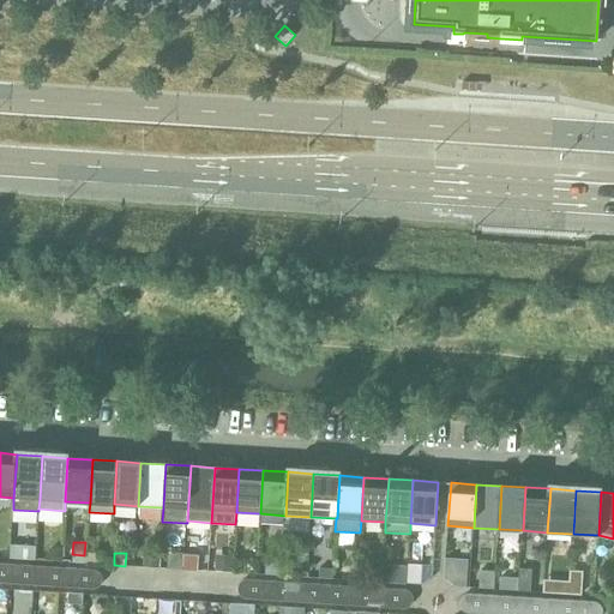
[(182,554),(178,553),(168,563),(168,569),(182,570),(182,554)]
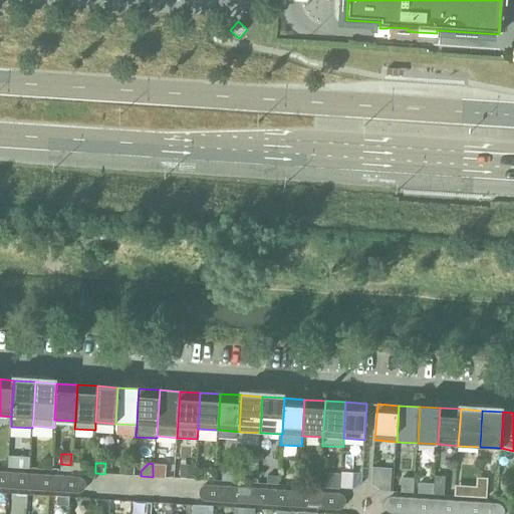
[(120,464),(119,475),(133,476),(133,465),(120,464)]
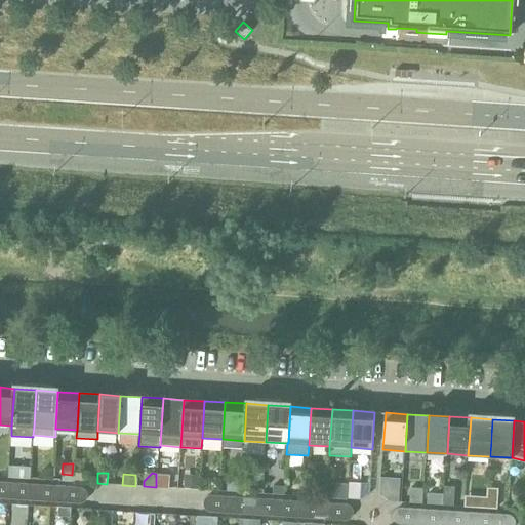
[(169,488),(169,475),(156,474),(156,487),(169,488)]
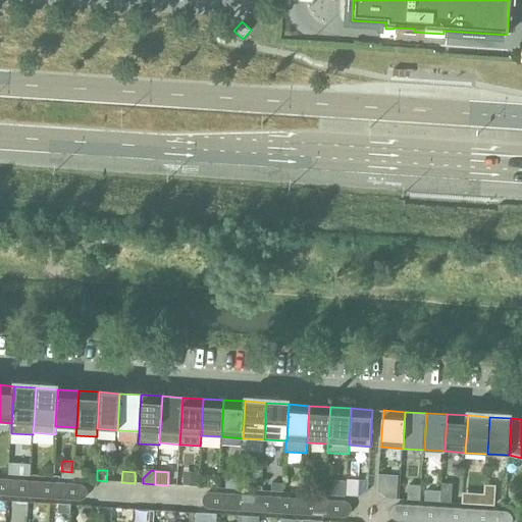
[(226,473),(225,489),(238,489),(239,474),(226,473)]
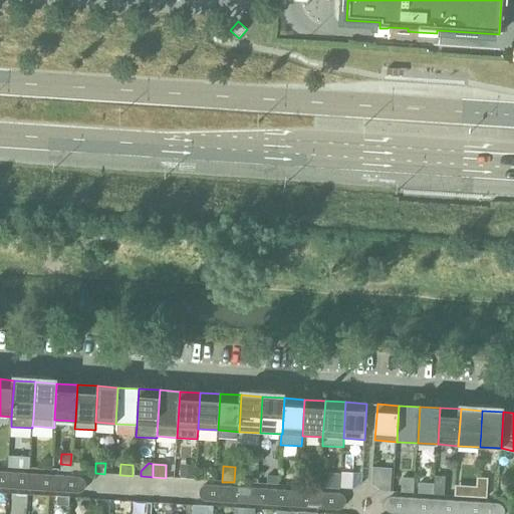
[(195,469),(181,468),(180,479),(194,480),(195,469)]
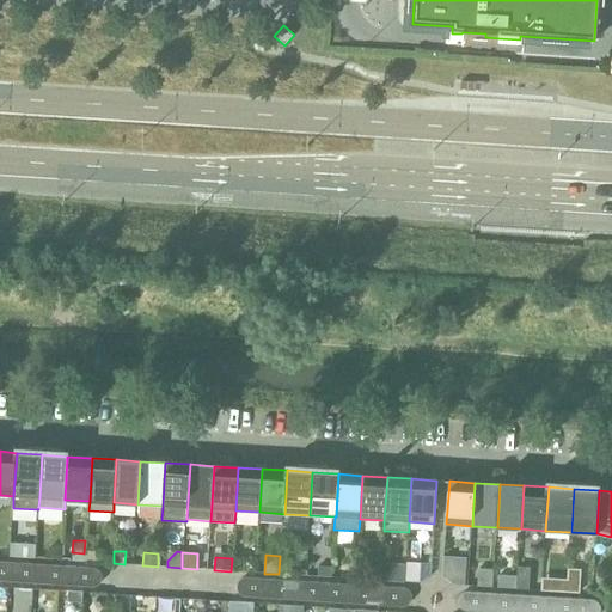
[(26,573),(26,563),(11,562),(11,573),(26,573)]
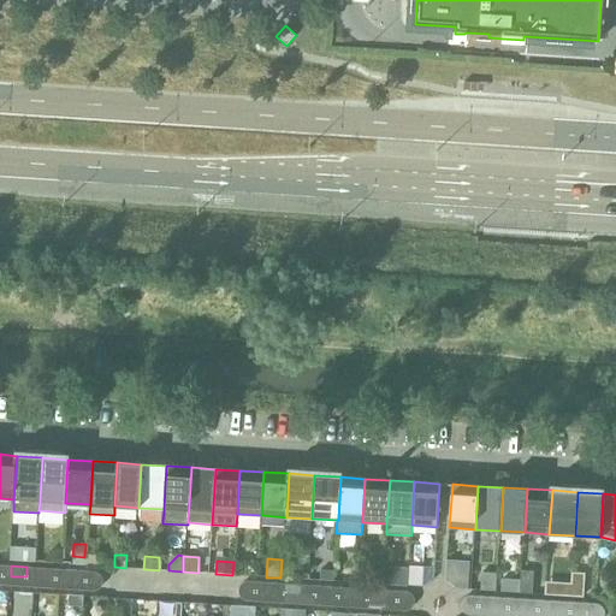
[(384,566),(383,585),(396,586),(397,567),(384,566)]
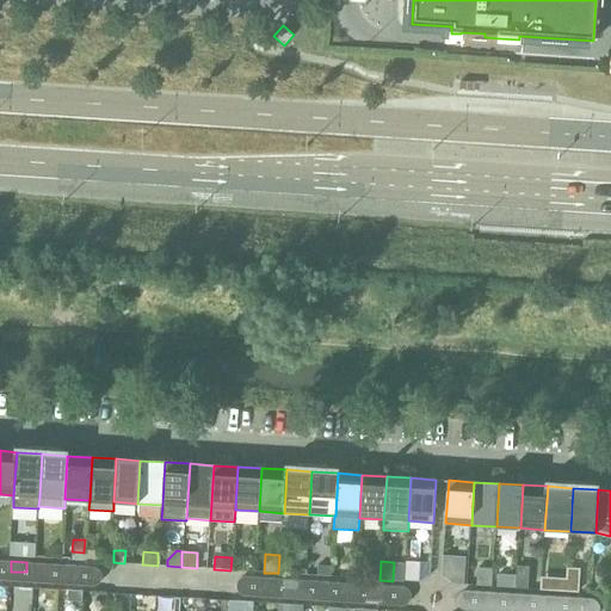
[(406,563),(405,581),(418,582),(419,562),(406,561),(406,563)]
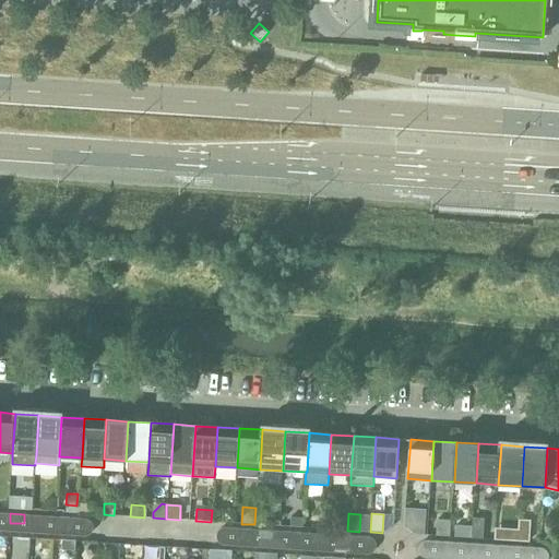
[(24,514),(24,523),(37,524),(38,515),(24,514)]
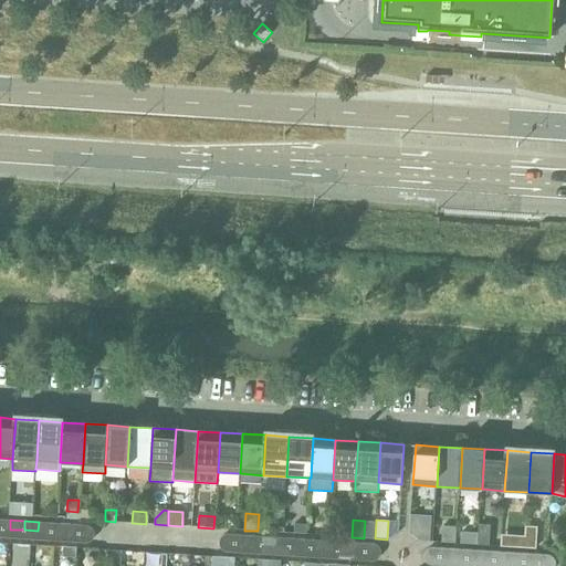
[(51,532),(52,523),(39,522),(38,531),(51,532)]
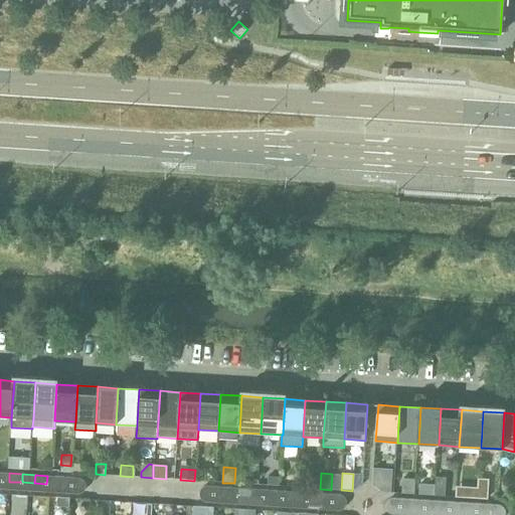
[(47,476),(46,484),(59,485),(59,477),(47,476)]
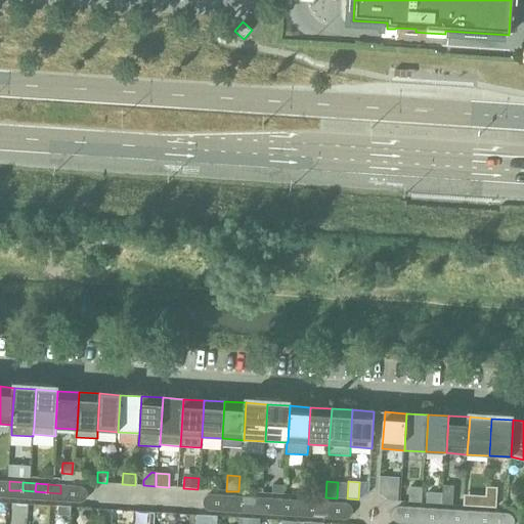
[(73,493),(74,485),(60,485),(60,493),(73,493)]
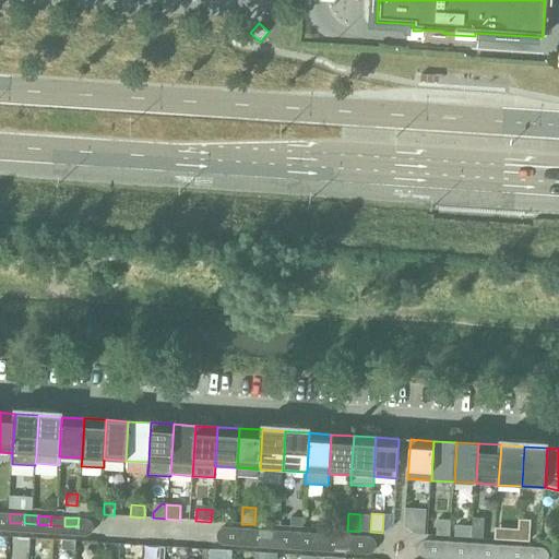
[(79,518),(78,526),(93,527),(93,526),(91,522),(88,520),(86,519),(83,519),(79,518)]
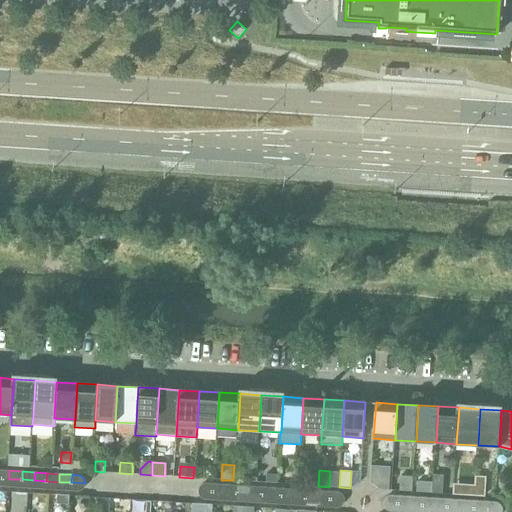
[(266,482),(277,483),(277,474),(267,474),(266,482)]
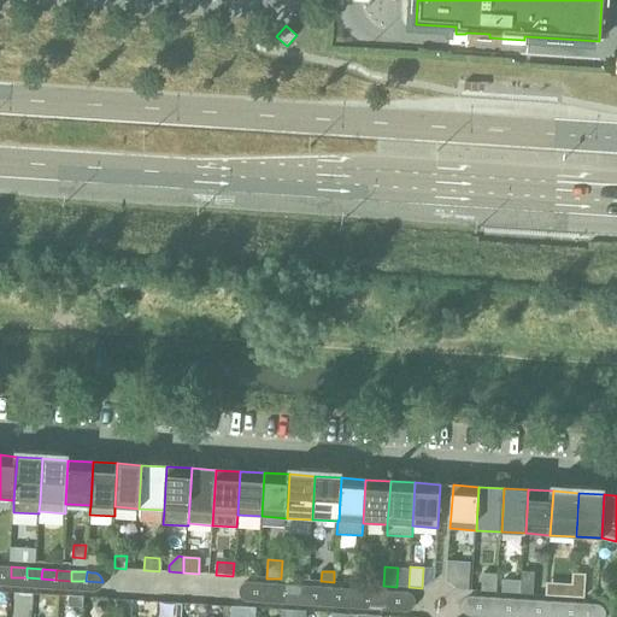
[(481,592),(497,592),(497,573),(482,573),(481,592)]
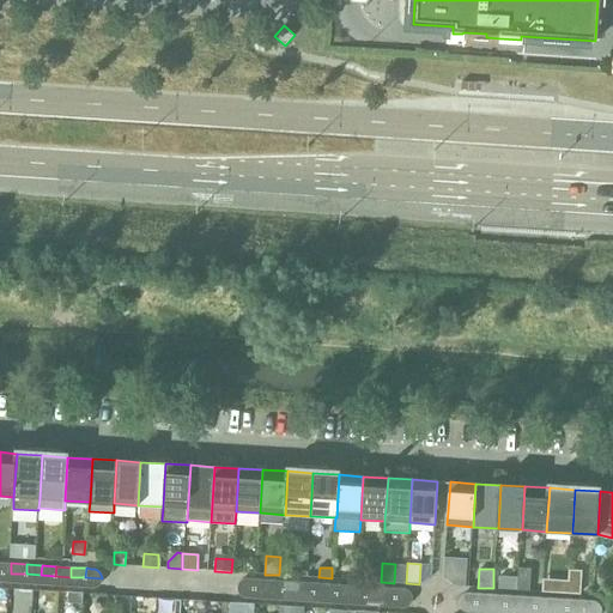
[(454,586),(465,587),(466,572),(443,571),(443,577),(447,580),(454,586)]
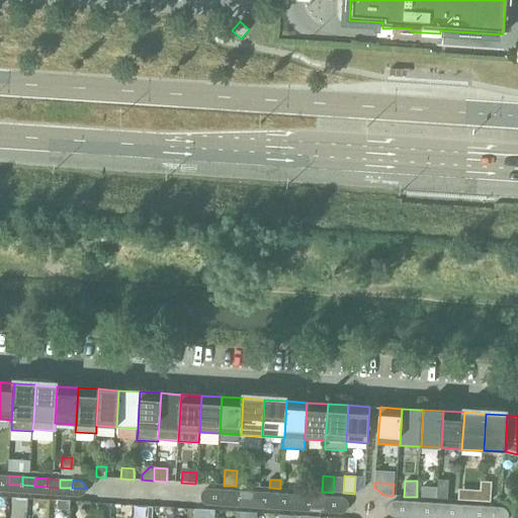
[(9,492),(21,493),(22,485),(9,485),(9,492)]
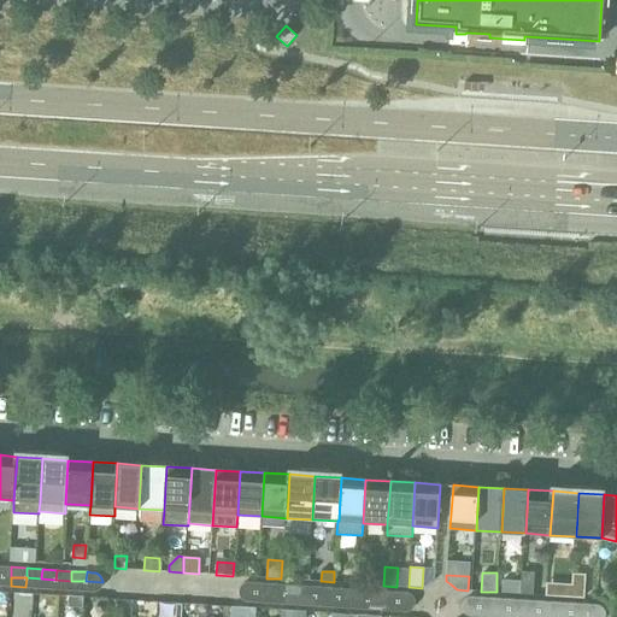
[(27,577),(25,587),(41,588),(41,579),(27,577)]
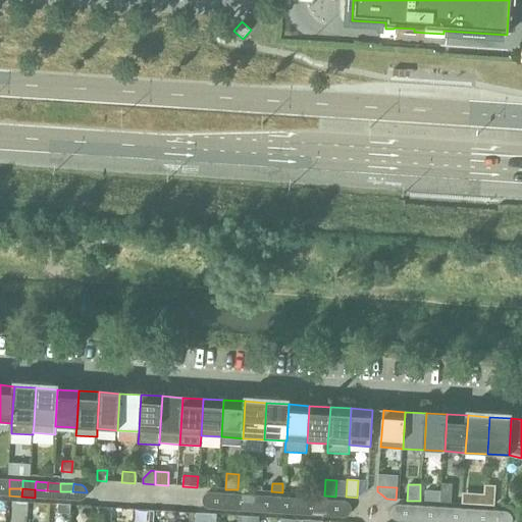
[(47,490),(35,489),(35,498),(47,499),(47,490)]
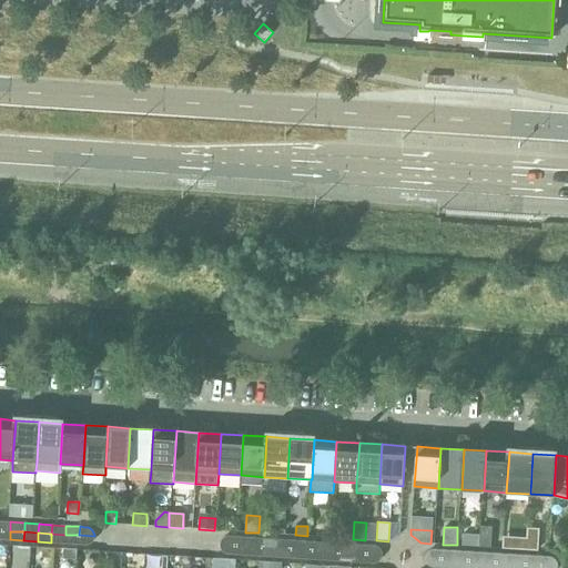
[(51,534),(51,543),(64,544),(66,535),(51,534)]
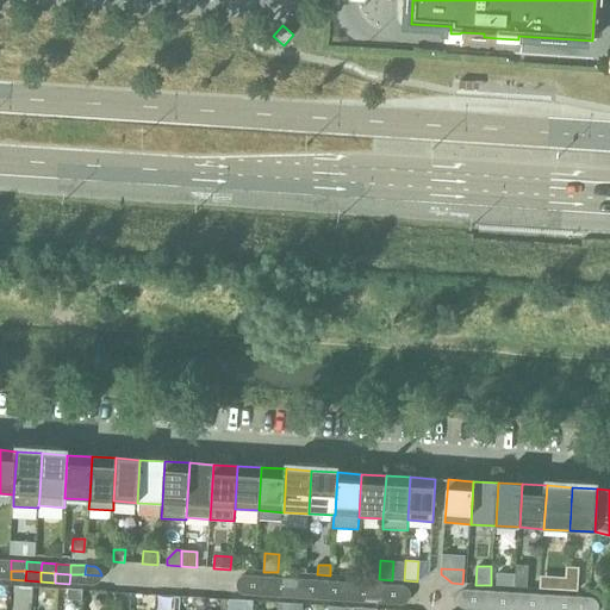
[(497,573),(496,585),(516,586),(517,574),(516,574),(497,573)]
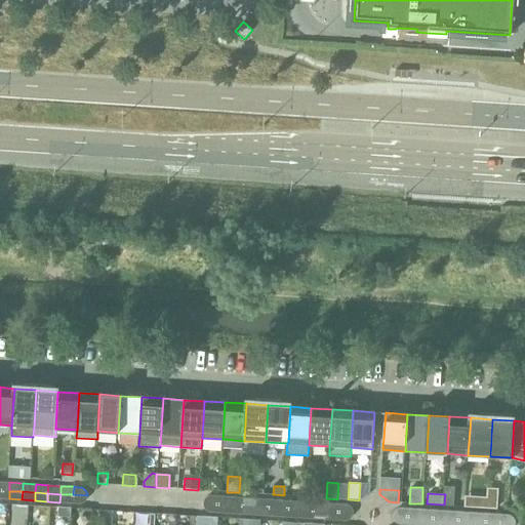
[(73,494),(61,494),(59,502),(73,503),(73,494)]
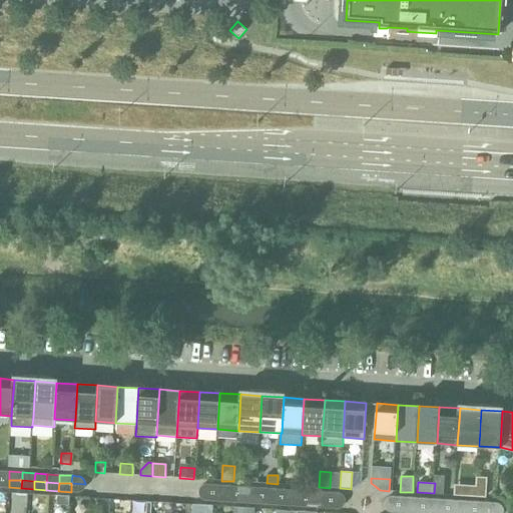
[(71,483),(71,492),(78,492),(81,491),(83,490),(85,487),(85,485),(85,484),(71,483)]
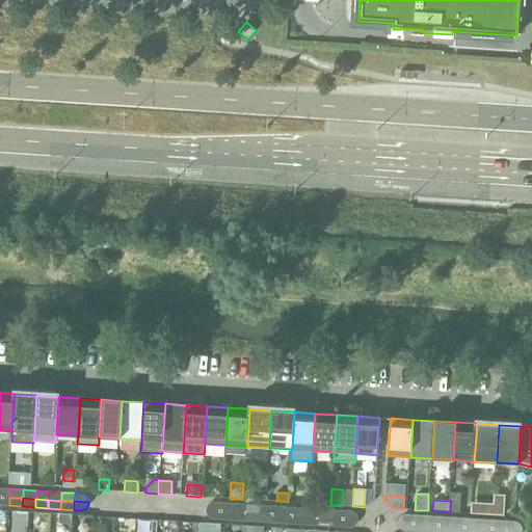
[(450,511),(450,512),(460,512),(460,502),(451,501),(450,511)]
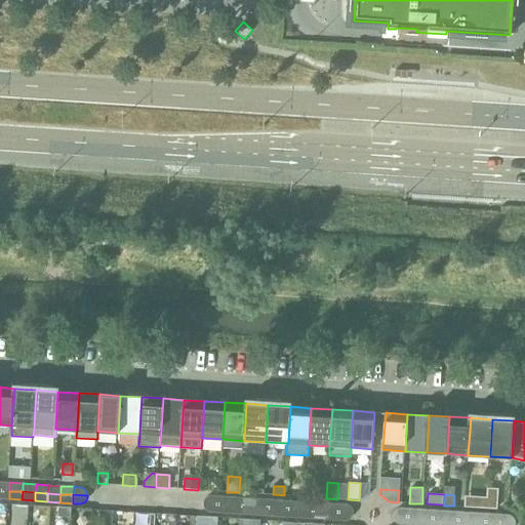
[(218,496),(213,495),(210,496),(208,496),(206,497),(204,500),(203,502),(203,503),(218,505),(218,496)]
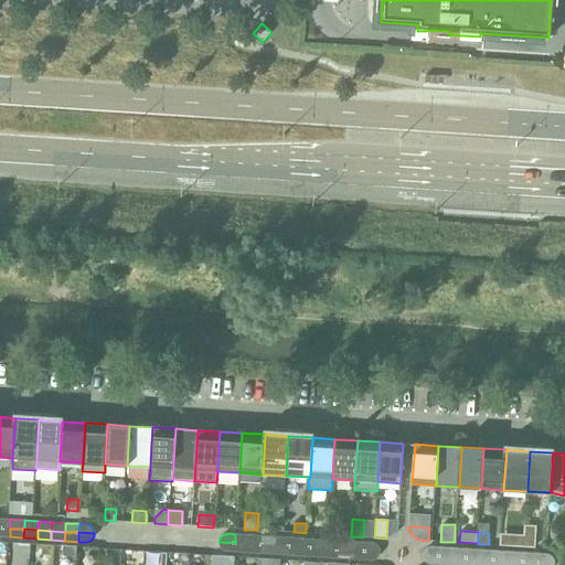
[(235,543),(248,544),(248,535),(235,534),(235,543)]
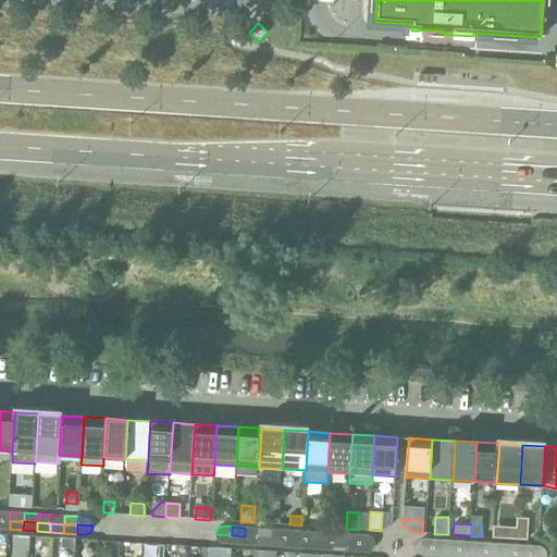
[(258,537),(259,528),(245,528),(245,536),(258,537)]
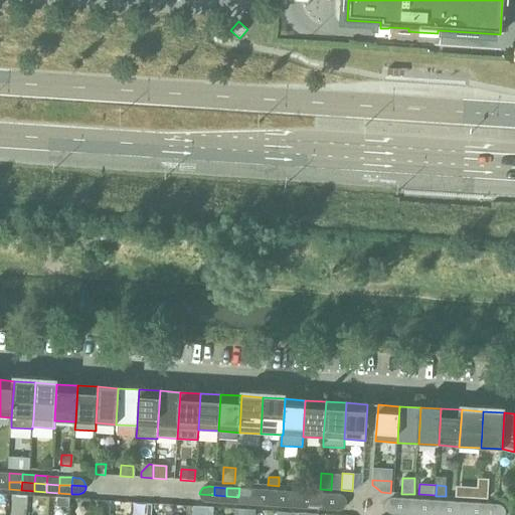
[(238,497),(250,497),(251,489),(239,488),(238,497)]
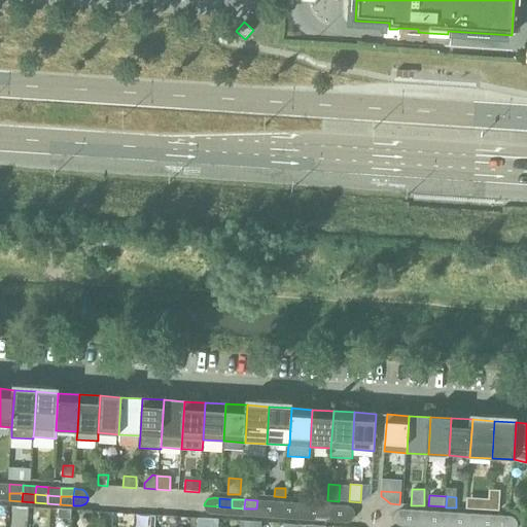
[(270,510),(271,501),(257,500),(256,508),(270,510)]
